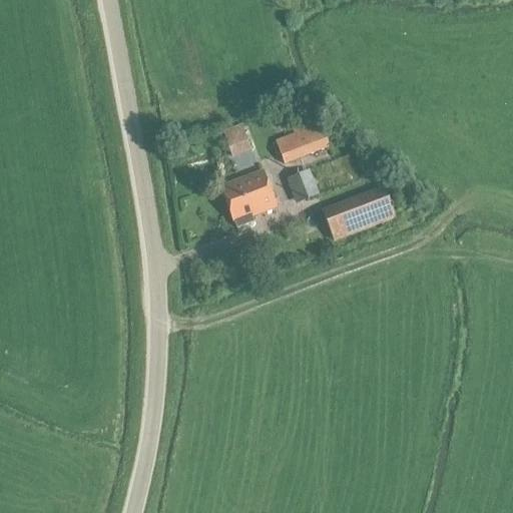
[(285,166),(331,149),(319,117),(294,127),(296,133),(275,141),(285,166)]
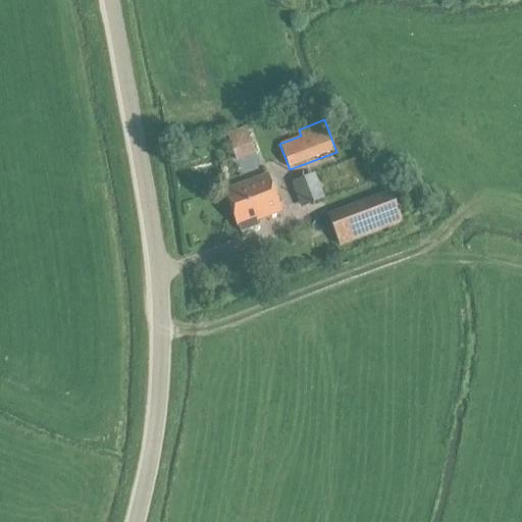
[(243,136),(223,142),(228,160),(248,155),(243,136)]
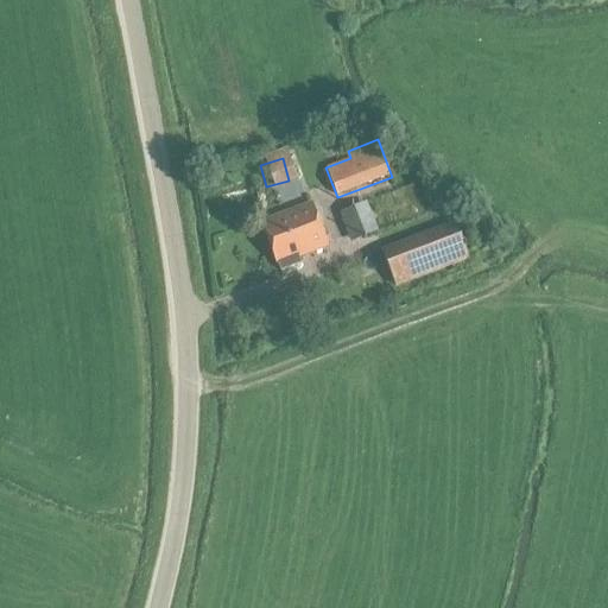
[(352,242),(380,230),(366,200),(337,213),(352,242)]
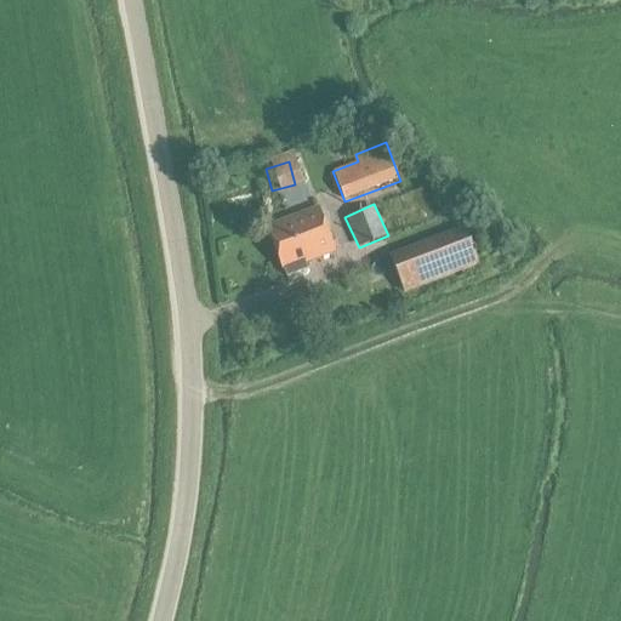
[(286,279),(307,272),(306,265),(336,252),(320,210),(266,229),(281,273),(284,272),(286,279)]
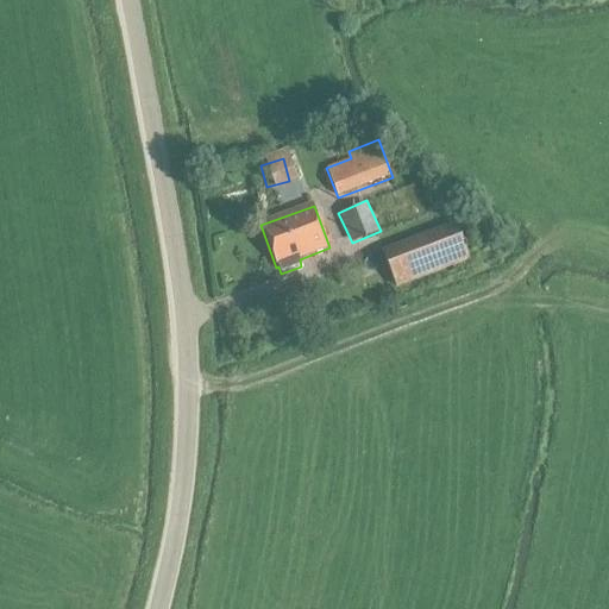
[(453,232),(387,257),(400,290),(466,265),(465,264),(453,232)]
